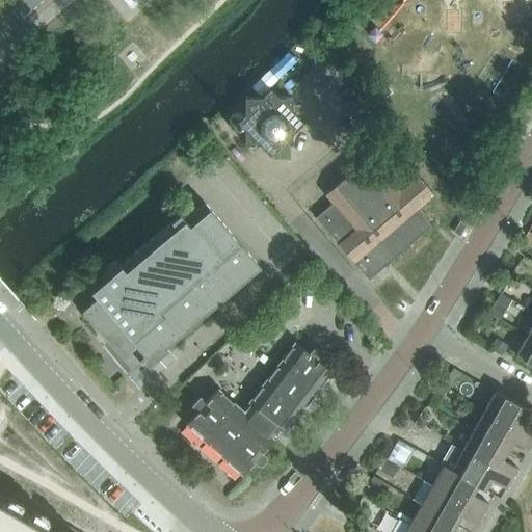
[(278,97),(270,89),(262,97),(244,97),(245,114),(242,116),(238,114),(236,114),(233,114),(231,117),(229,121),(229,124),(230,127),(232,129),(235,130),(238,131),(243,128),(245,130),(245,144),(259,144),(270,156),(282,144),(292,144),(292,134),(303,123),(292,111),(292,97),(278,97)]
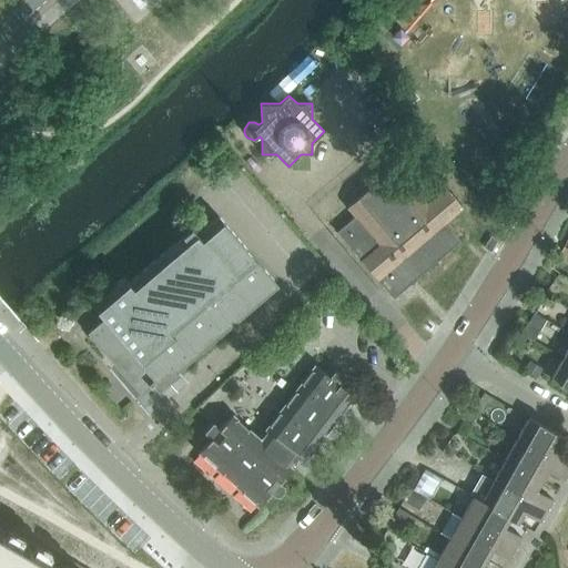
[(337,232),(394,298),(460,242),(444,223),(463,208),(446,188),(427,203),(396,166),(347,208),(355,216),(337,232)]
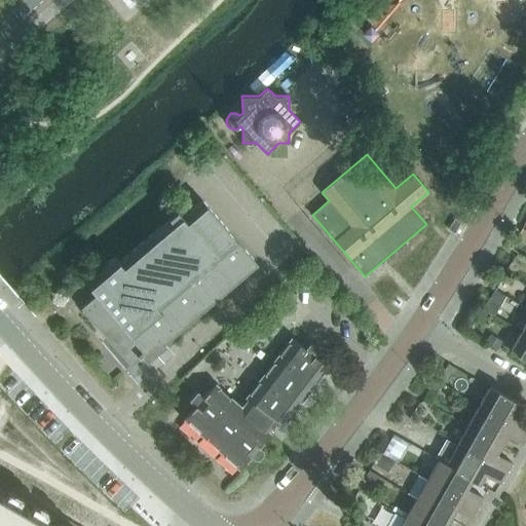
[(97,295),(81,308),(130,366),(143,355),(146,359),(159,347),(160,348),(258,265),(202,200),(183,217),(178,211),(118,261),(115,257),(85,283),(97,295)]
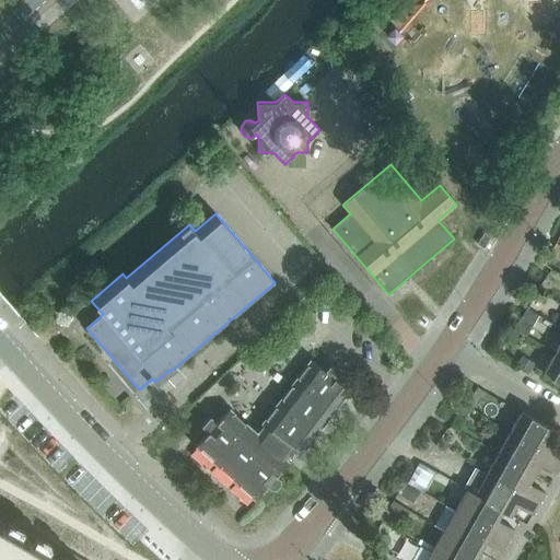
[(559,354),(556,352),(544,374),(559,383),(559,354)]
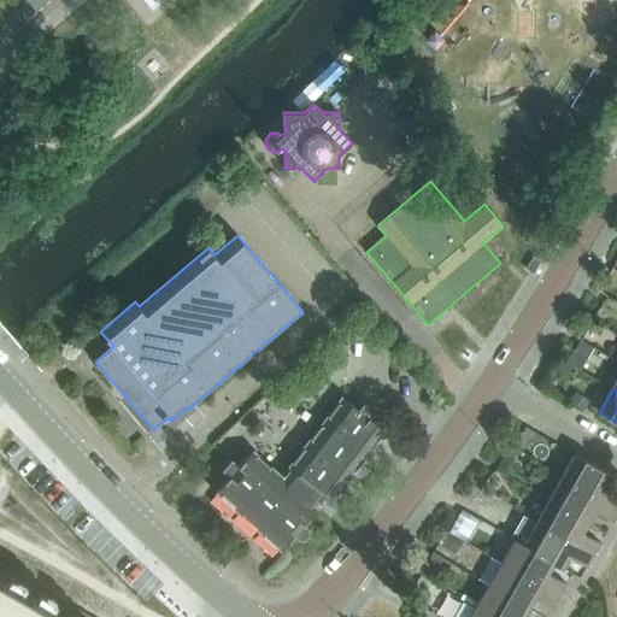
[(375,411),(364,403),(358,410),(341,397),(287,466),(292,469),(285,477),(253,450),(239,466),(231,459),(222,470),(229,476),(215,493),(281,552),(295,535),(300,539),(304,539),(310,534),(309,529),(305,524),(319,509),(316,505),(324,494),(333,501),(387,432),(369,418),(375,411)]
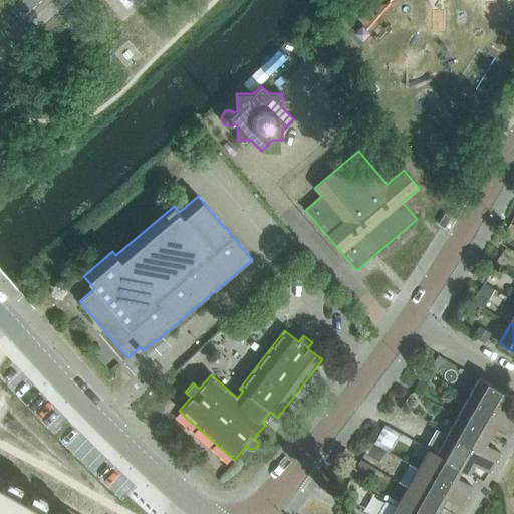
[(468,398),(513,424),(513,410),(507,407),(512,397),(479,377),(468,398)]
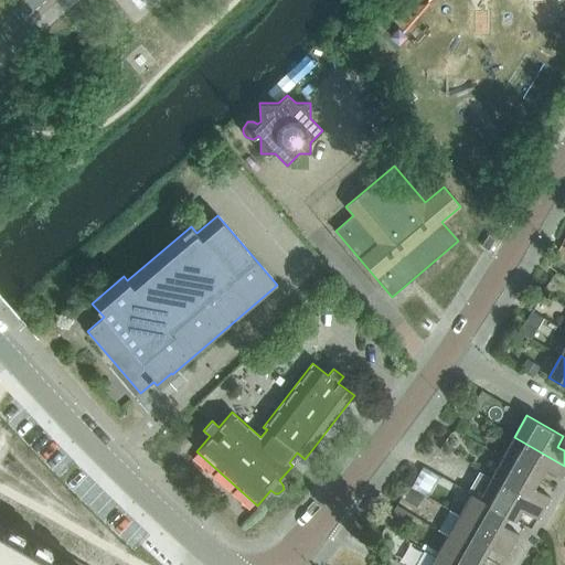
[(564,466),(514,437),(502,458),(539,479),(544,469),(561,478),(564,470),(564,466)]
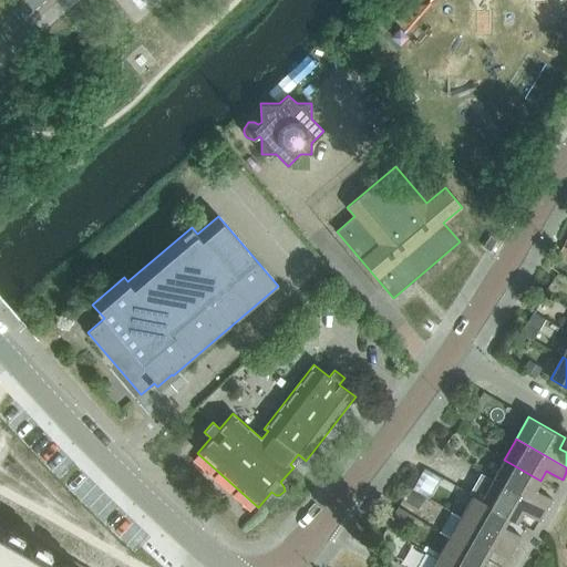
[(504,460),(492,480),(545,511),(552,500),(535,490),(540,481),(504,460)]
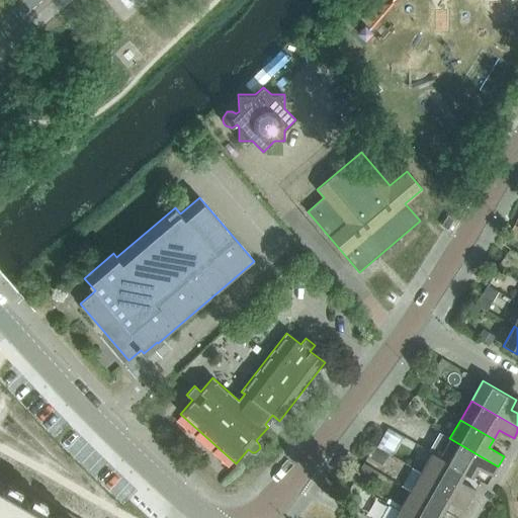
[(449,438),(439,456),(439,457),(465,472),(464,473),(471,478),(478,467),(493,477),(498,466),(449,438)]
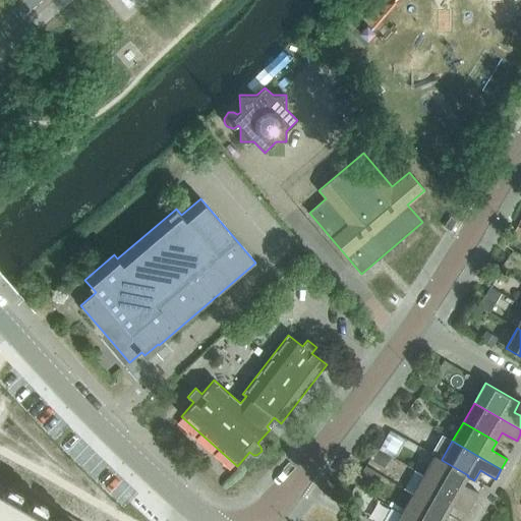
[(435,455),(423,475),(472,503),(478,493),(463,484),(467,476),(468,475),(442,460),(442,459),(435,455)]
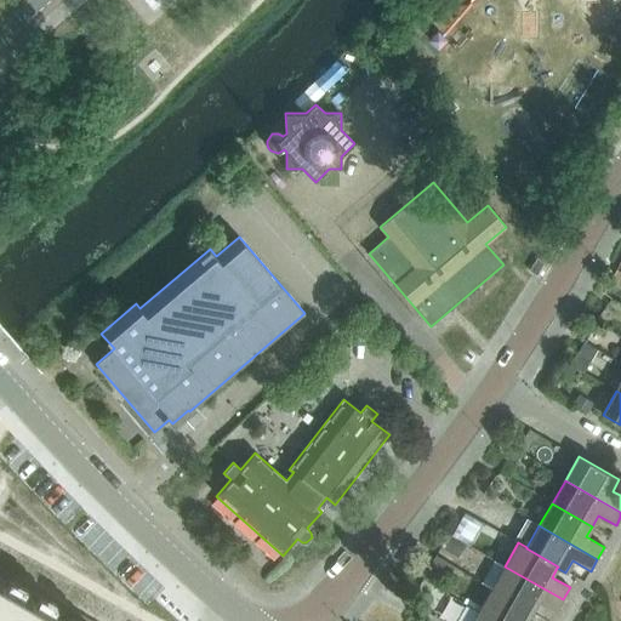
[(0,620),(100,620),(0,562),(0,620)]
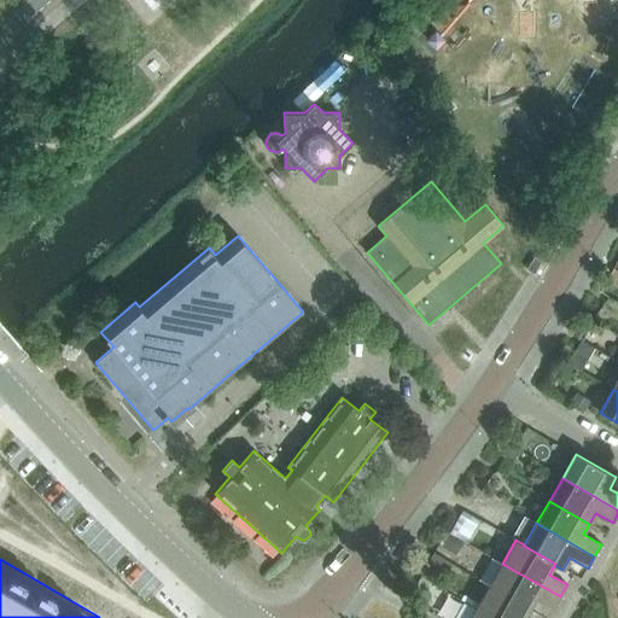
[(502,564),(489,587),(530,610),(536,599),(553,608),(560,596),(502,564)]
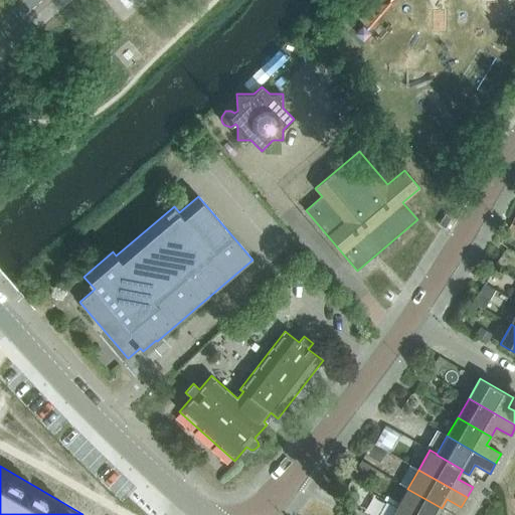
[(407,489),(397,508),(409,514),(437,514),(442,508),(407,489)]
